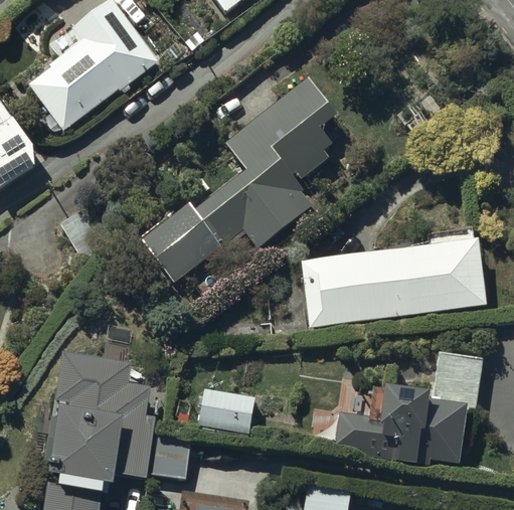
[(153,48),(118,0),(66,0),(66,1),(70,7),(64,12),(74,26),(42,50),(44,52),(21,68),(56,117),(153,48)]
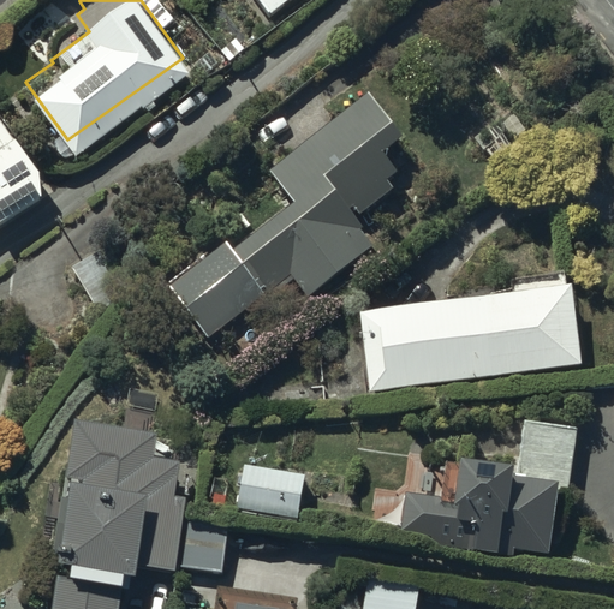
[(406,129),(370,85),(269,171),(293,199),(237,248),(227,237),(168,286),(213,338),(290,273),(310,298),(374,244),(361,228),(362,228),(355,219),(393,187),(387,180),(398,171),(381,150),(406,129)]
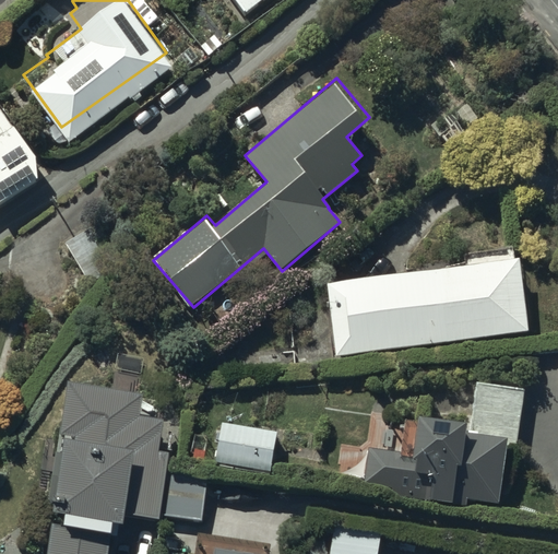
[(0,190),(33,169),(24,156),(38,146),(37,144),(28,150),(0,107),(0,190)]
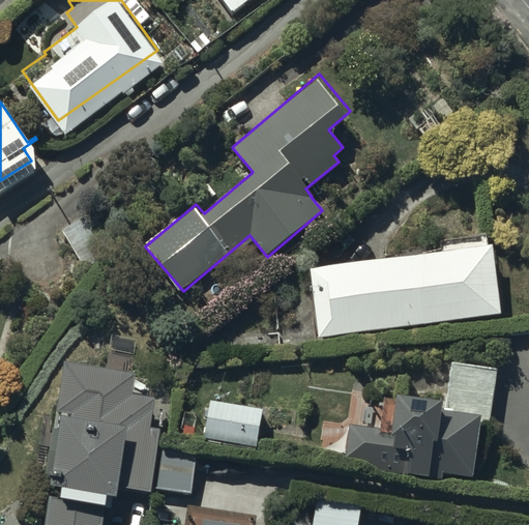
[(310,267),(319,338),(499,314),(490,243),(310,267)]
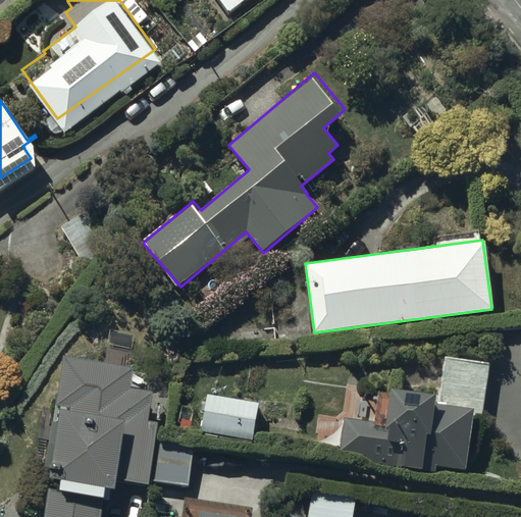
[(106,358),(64,352),(56,401),(61,402),(58,422),(53,421),(47,459),(53,460),(51,471),(62,473),(60,486),(48,484),(43,516),(102,516),(105,501),(110,502),(112,485),(115,486),(116,477),(148,482),(158,422),(147,420),(152,392),(146,391),(147,382),(131,380),(134,367),(128,366),(131,355),(107,351),(106,358)]
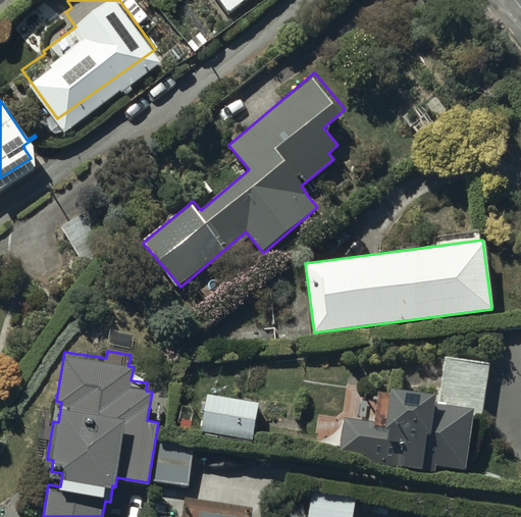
[(481,417),(488,363),(445,358),(439,401),(435,401),(436,388),(391,381),(389,394),(378,393),(374,422),(346,418),(341,462),(401,469),(402,465),(423,468),(422,471),(436,473),(437,463),(466,466),(472,416),(481,417)]
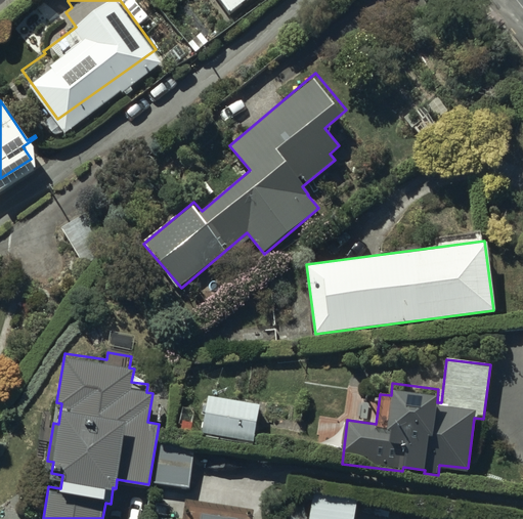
[(254,441),(259,403),(208,396),(203,434),(254,441)]
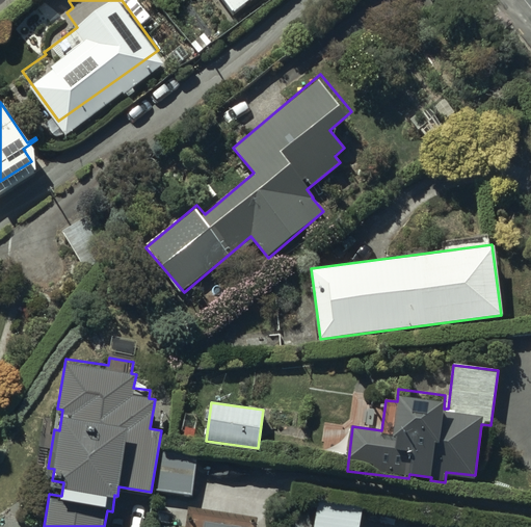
[(194,458),(160,455),(157,491),(190,494),(194,458)]
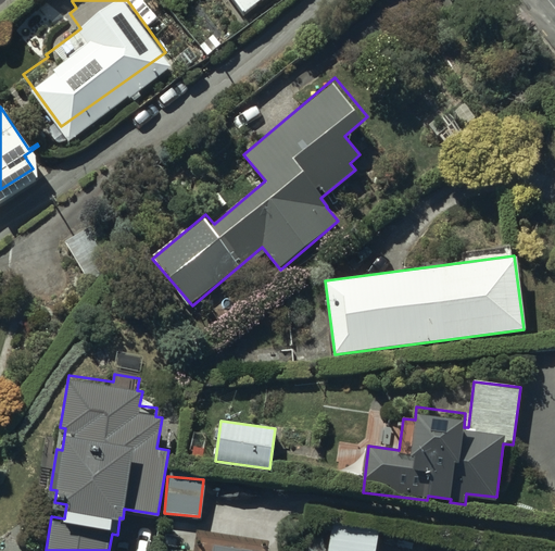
[(374,550),(377,528),(331,522),(327,550),(374,550)]
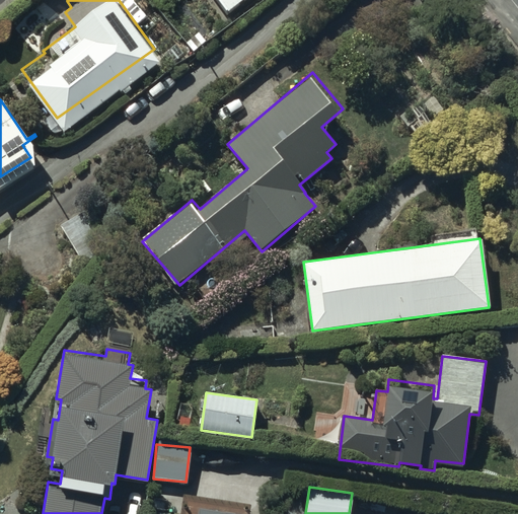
[(250,502),(183,493),(180,513),(252,513),(248,513),(250,502)]
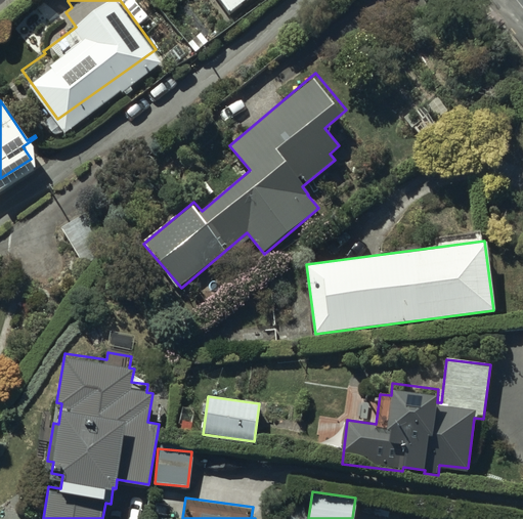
All buildings are outlined.
